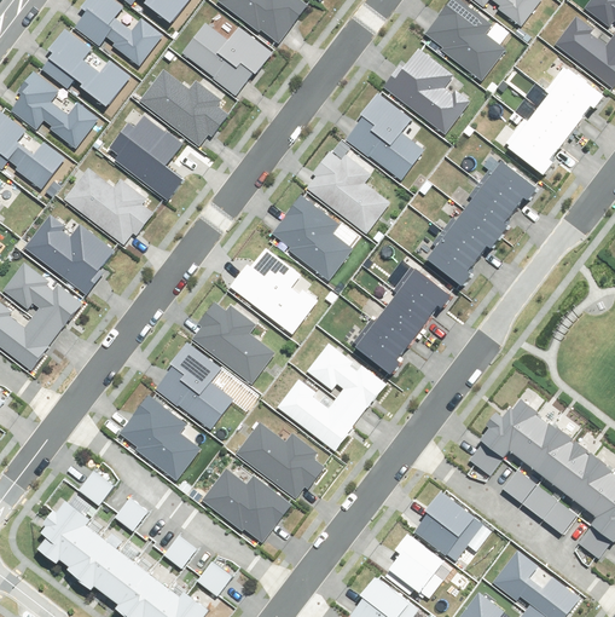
[(86,17),(76,29),(100,47),(106,39),(140,64),(162,36),(141,19),(132,32),(117,21),(127,10),(114,0),(91,0),(81,13),(86,17)]
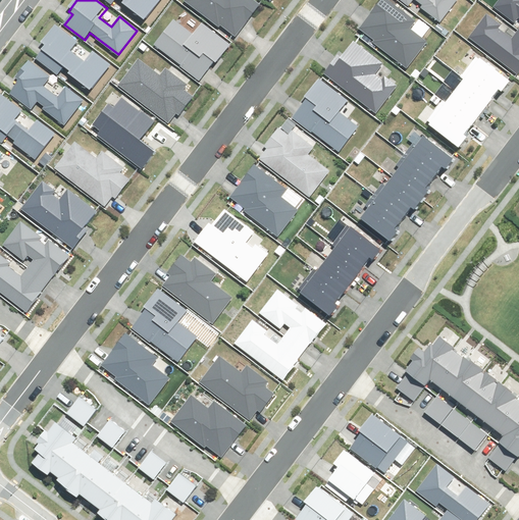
[(105,0),(109,3),(111,0),(120,0),(143,17),(156,0),(105,0)]
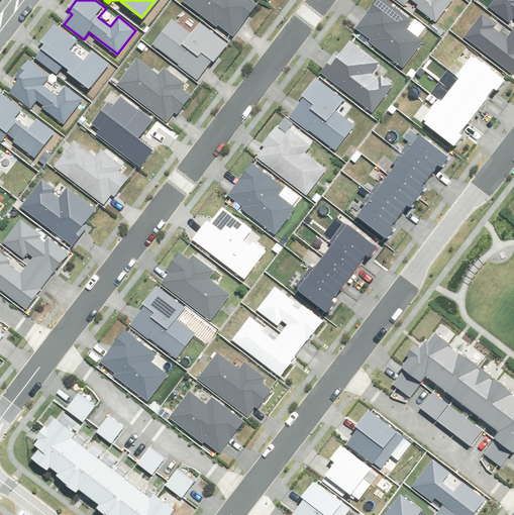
[(184,0),(183,2),(227,38),(253,6),(245,0),(184,0)]
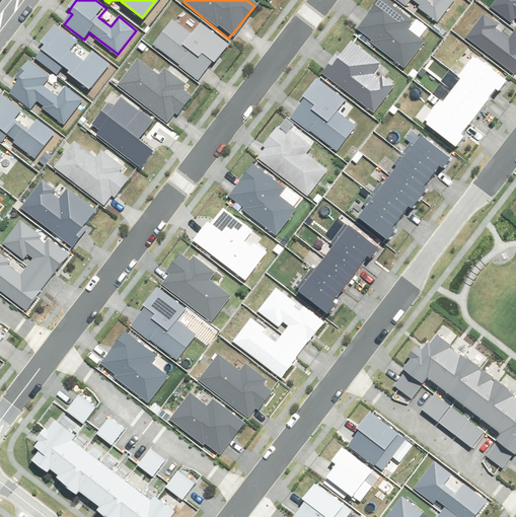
[(409,21),(380,0),(372,0),(352,26),(364,35),(361,40),(396,68),(420,38),(404,26),(409,21)]
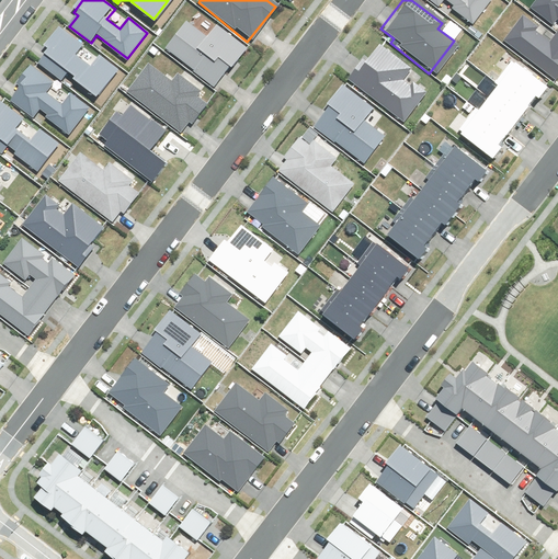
[(424,0),(431,4),(433,0),(464,24),(482,0),(424,0)]
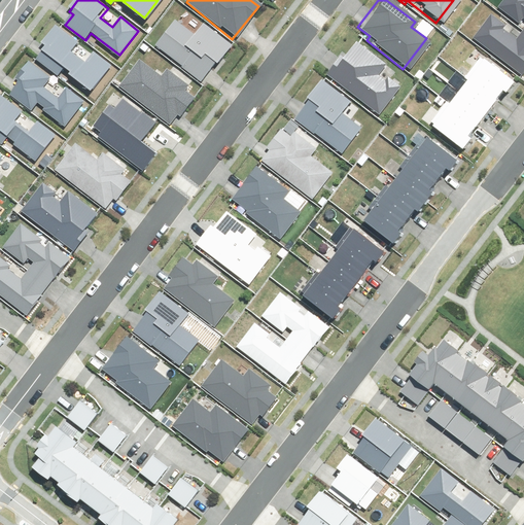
[(485,6),(466,31),(518,71),(523,63),(523,0),(492,0),(491,1),(514,18),(518,11),(523,15),(512,30),(500,21),(502,19),(485,6)]
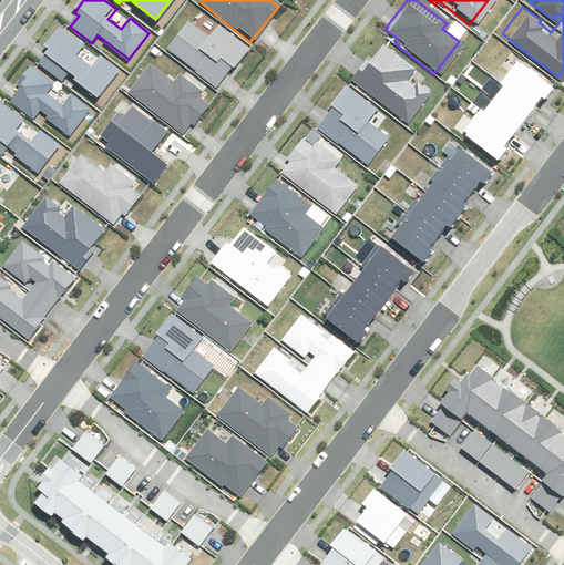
[(188,19),(164,48),(216,90),(248,51),(217,26),(209,36),(188,19)]
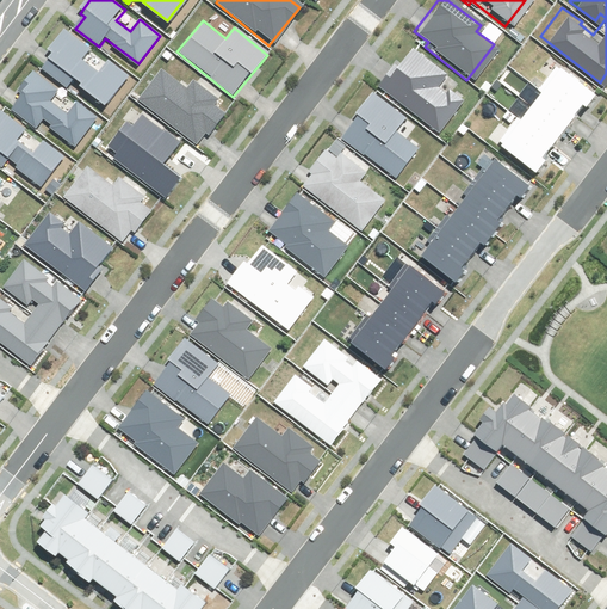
[(50,57),(41,69),(63,87),(70,79),(103,105),(125,77),(104,60),(95,72),(81,61),(90,50),(63,30),(45,54),(50,57)]
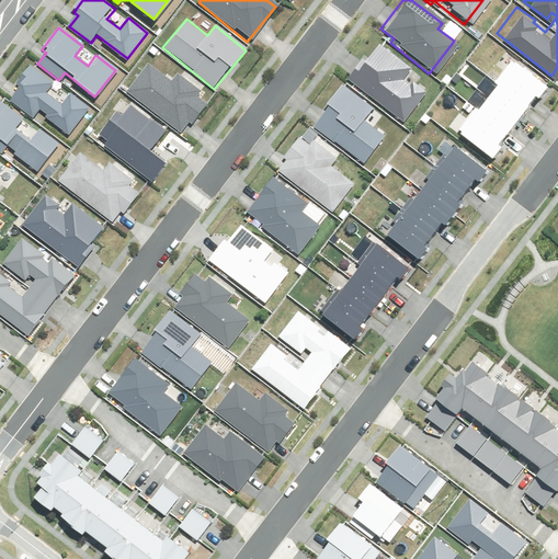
[(360,60),(345,77),(401,122),(424,94),(406,80),(402,86),(396,80),(409,68),(408,67),(379,44),(363,64),(360,60)]
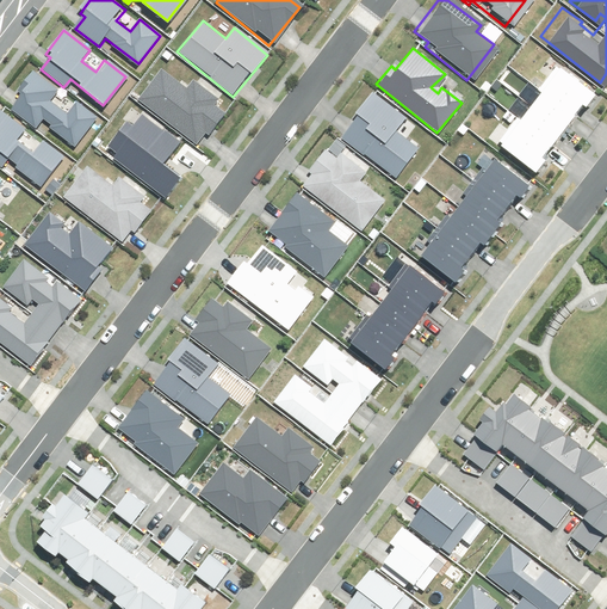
[(596,97),(557,67),(540,88),(544,92),(575,117),(584,104),(588,106),(596,97)]
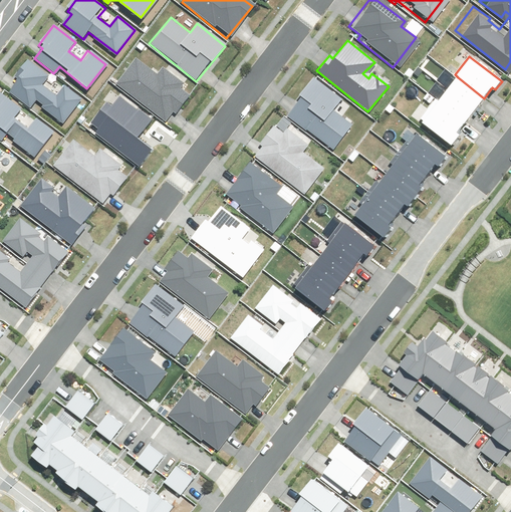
[(17,83),(9,93),(28,108),(34,101),(62,123),(80,99),(63,86),(55,96),(43,87),(50,77),(28,60),(13,80),(17,83)]
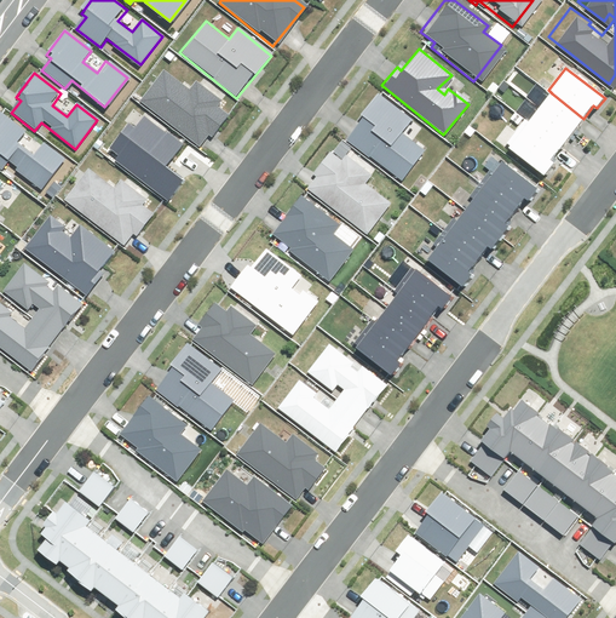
[(159,73),(136,106),(195,146),(202,135),(209,139),(225,116),(216,110),(219,103),(191,84),(186,92),(159,73)]
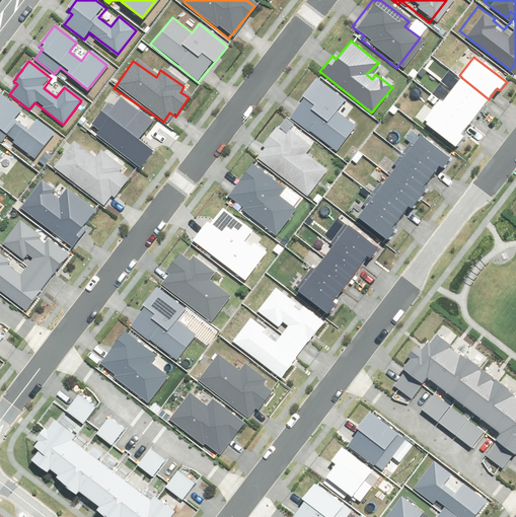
[(299,104),(290,118),(334,151),(355,125),(337,112),(346,100),(314,77),(310,82),(295,101),(299,104)]
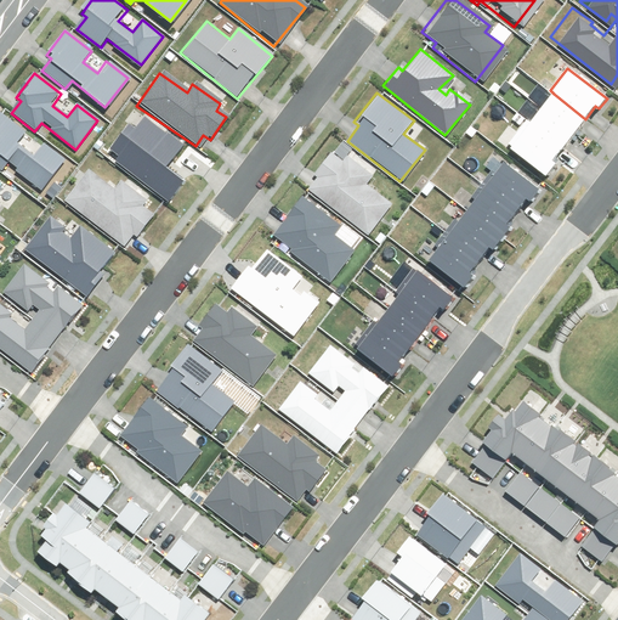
[(585,119),(554,94),(542,110),(573,135),(585,119)]
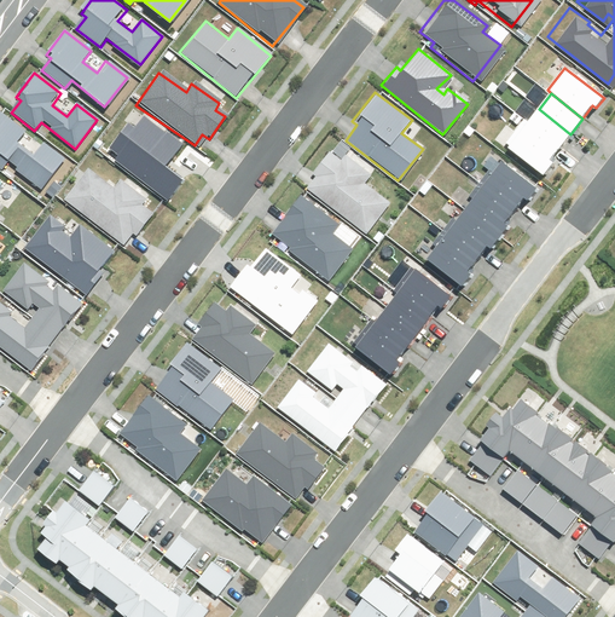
[(570,134),(539,109),(528,124),(560,148),(570,134)]
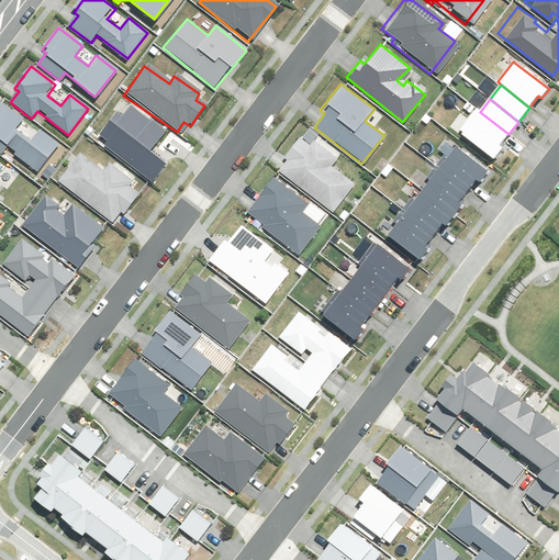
[(0,154),(6,147),(35,170),(56,145),(36,130),(29,141),(15,131),(23,121),(0,102),(0,154)]
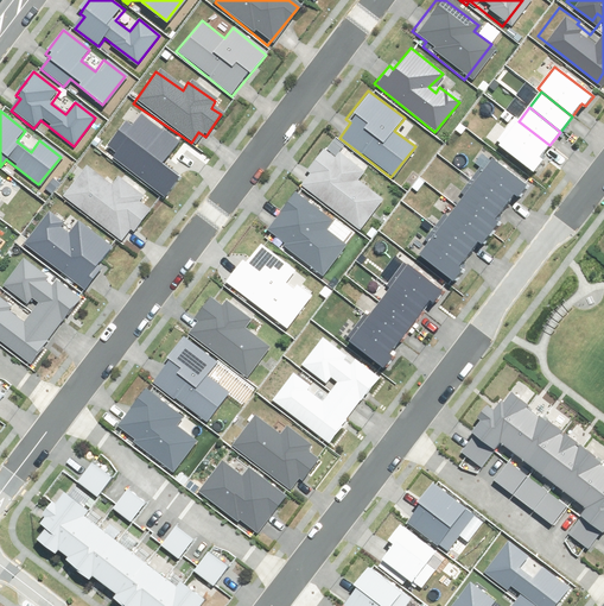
[(550,145),(514,118),(495,143),(534,174),(544,162),(540,158),(550,145)]
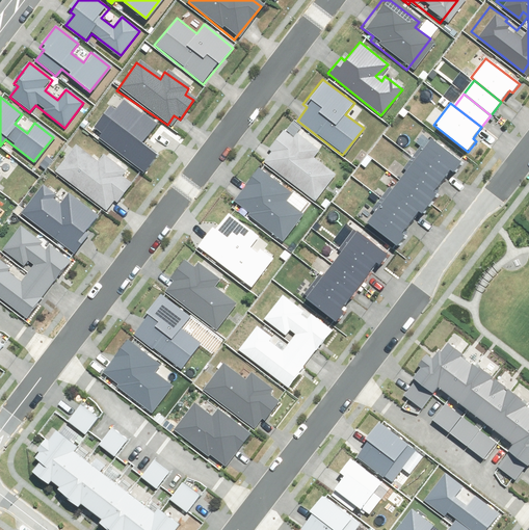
[(101,134),(96,141),(142,174),(153,159),(140,150),(156,127),(123,104),(113,118),(106,112),(95,129),(101,134)]
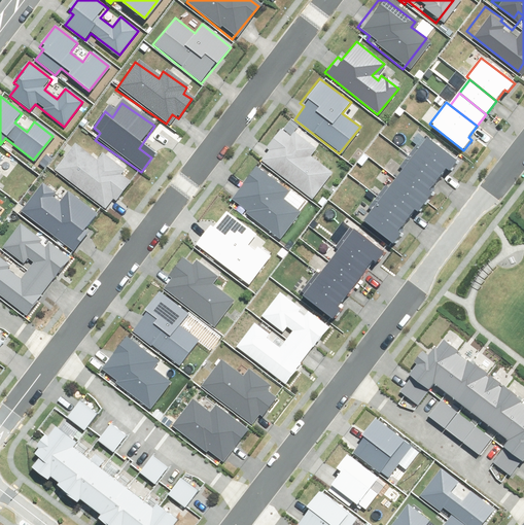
[(268,153),(260,163),(311,200),(332,172),(313,159),(320,148),(292,128),(287,134),(278,127),(262,148),(268,153)]
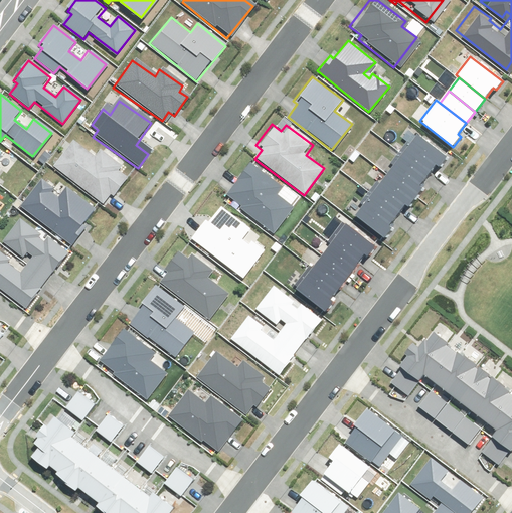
[(447,156),(417,135),(402,155),(428,174),(436,164),(439,166),(447,156)]
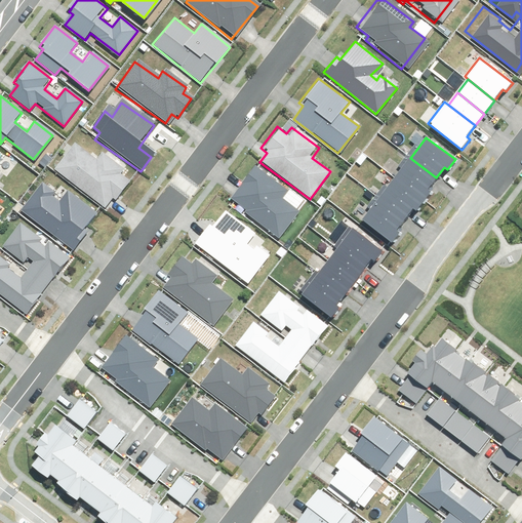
[(73,141),(50,170),(103,210),(124,183),(116,176),(124,167),(101,149),(94,157),(73,141)]
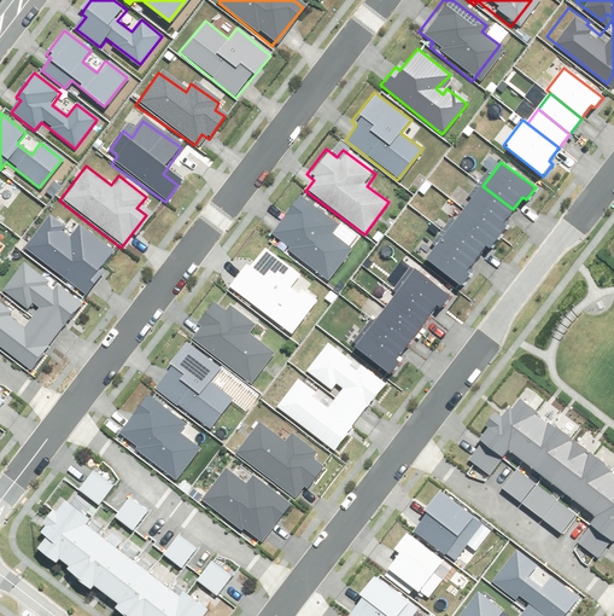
[(513,209),(483,186),(465,210),(498,236),(507,225),(503,222),(513,209)]
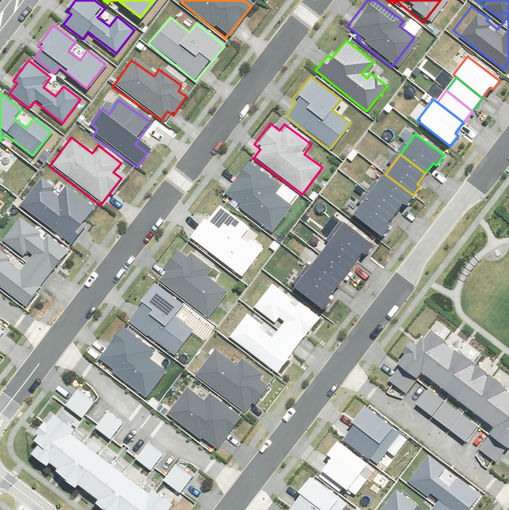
[(246,161),(224,191),(241,203),(239,207),(273,231),(290,206),(273,194),(280,185),(246,161)]
